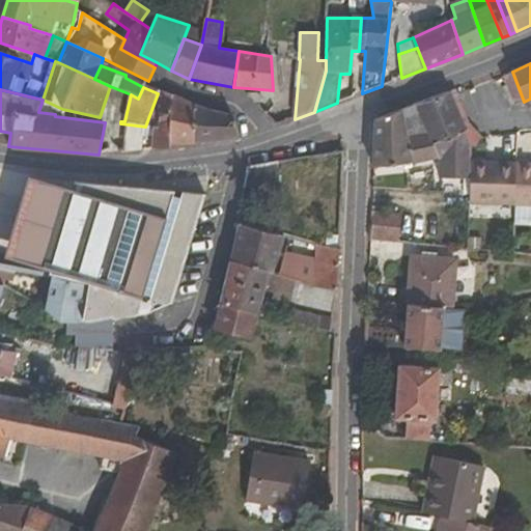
[(407,109),(414,120),(424,117),(430,134),(435,143),(465,132),(449,92),(407,109)]
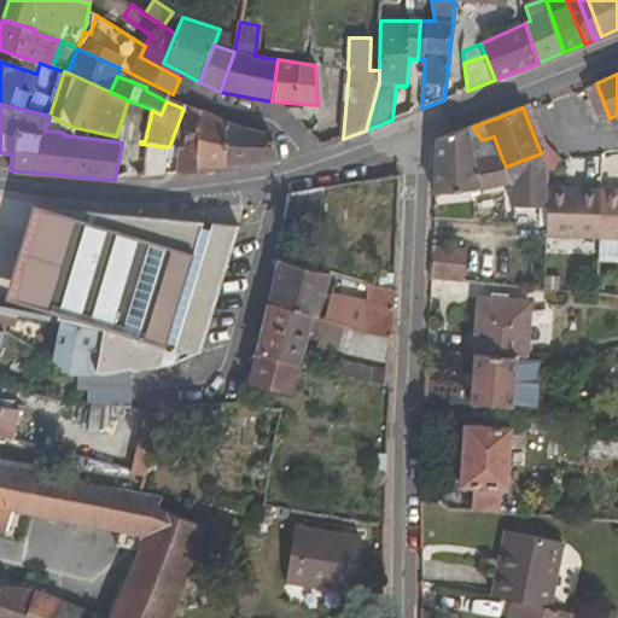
[(140,144),(139,151),(147,152),(144,178),(165,175),(167,163),(178,163),(178,174),(197,173),(199,170),(226,168),(226,123),(184,109),(169,147),(140,144)]
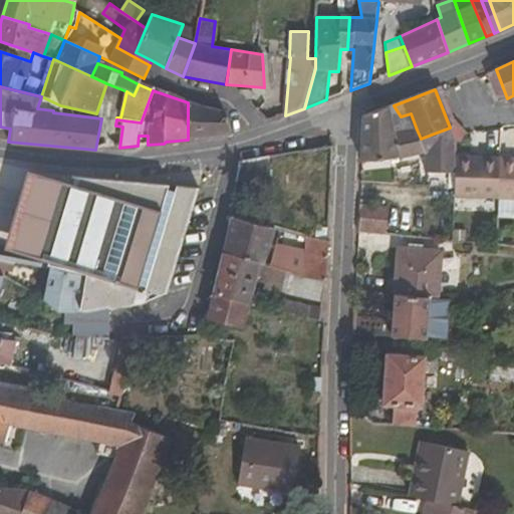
[(226,112),(188,102),(188,140),(232,136),(226,112)]
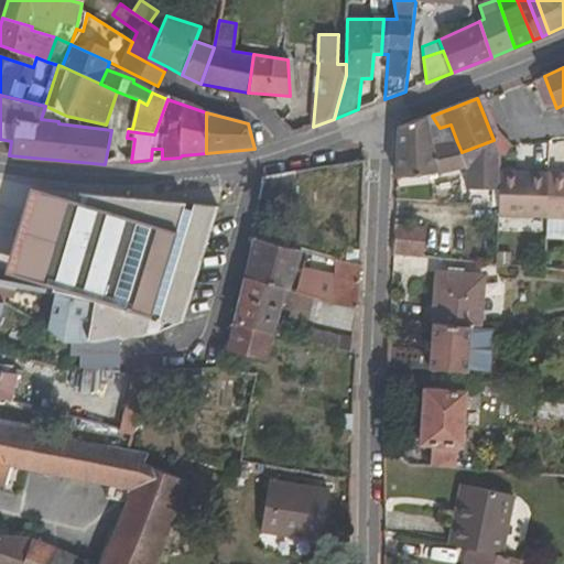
[(437,159),(435,147),(431,131),(440,128),(432,116),(398,128),(396,179),(465,170),(468,169),(500,155),(500,154),(494,140),(462,152),(437,159)]
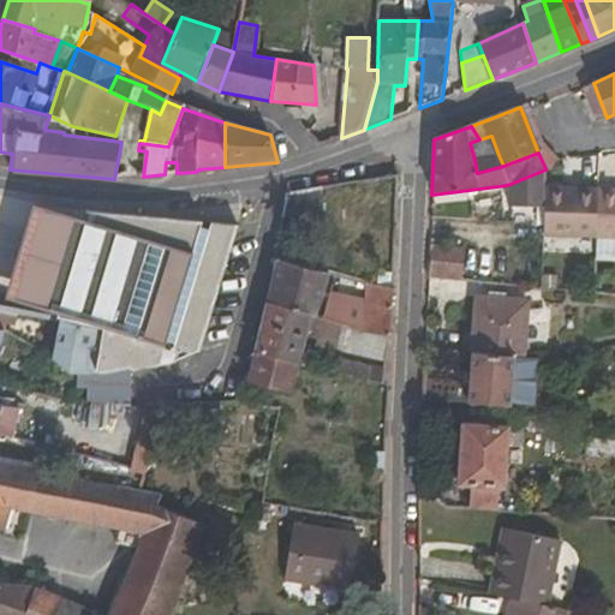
[(545,147),(538,153),(545,168),(550,169),(556,159),(545,147)]
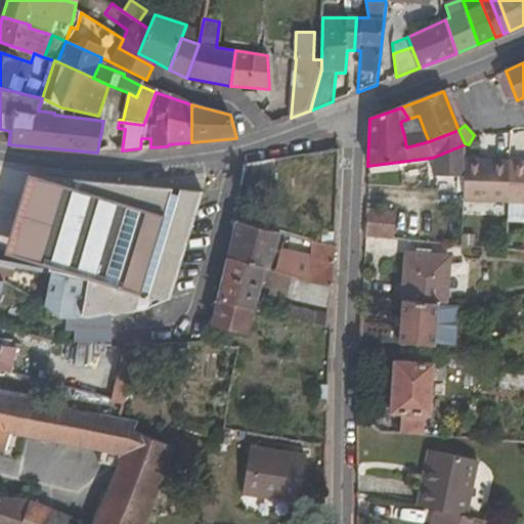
[(464,161),(465,144),(435,157),(434,176),(464,177),(464,161)]
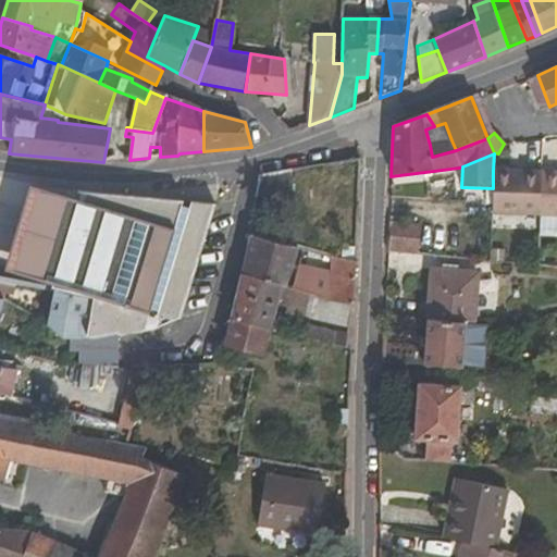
[(256,199),(291,200),(292,171),(260,176),(256,199)]
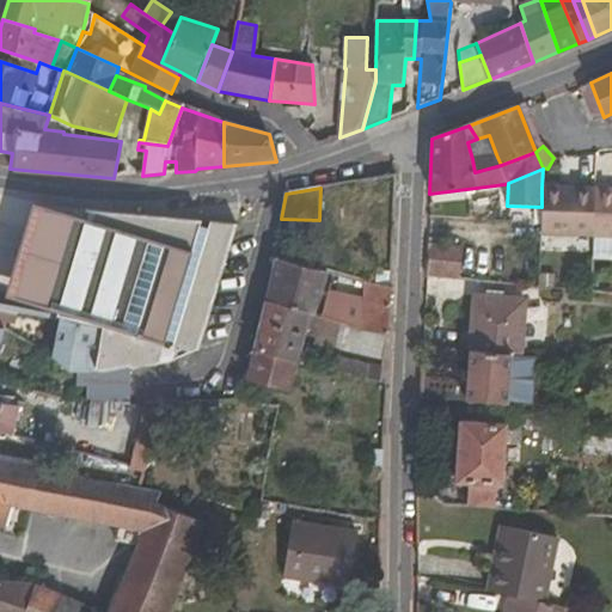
[(542,207),(540,236),(594,239),(597,190),(542,188),(542,207)]
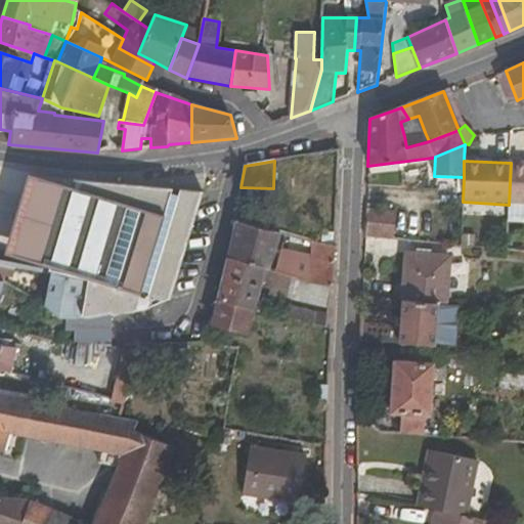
[(523,163),(511,163),(509,205),(523,205),(523,163)]
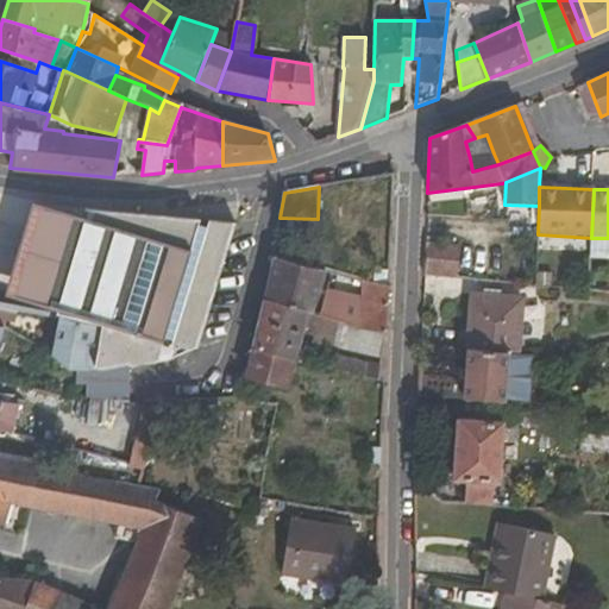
[(69,214),(38,314),(62,320),(101,328),(101,330),(100,345),(94,345),(95,371),(100,372),(154,364),(181,364),(199,347),(237,226),(209,223),(207,230),(199,230),(201,223),(121,214),(120,215),(123,217),(121,225),(69,214)]
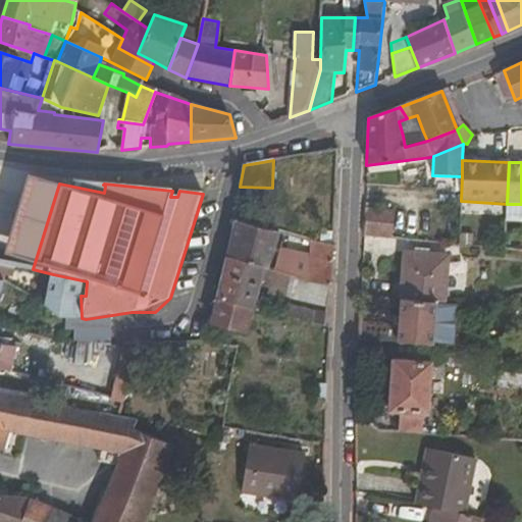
[(367,222),(396,225),(397,212),(368,210),(367,222)]
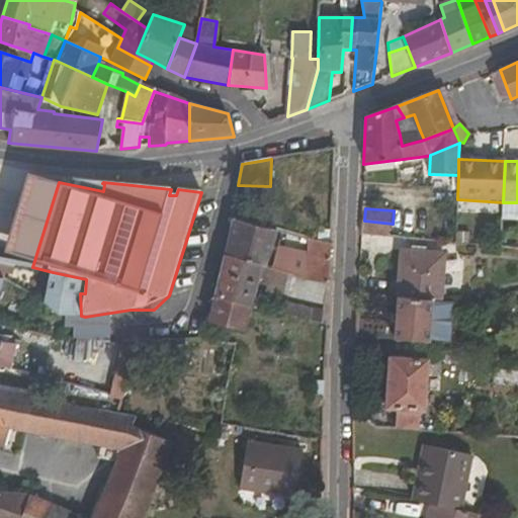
[(331,243),(309,238),(308,258),(287,254),(285,263),(270,259),(277,230),(232,220),(225,255),(326,284),(329,285),(331,243)]
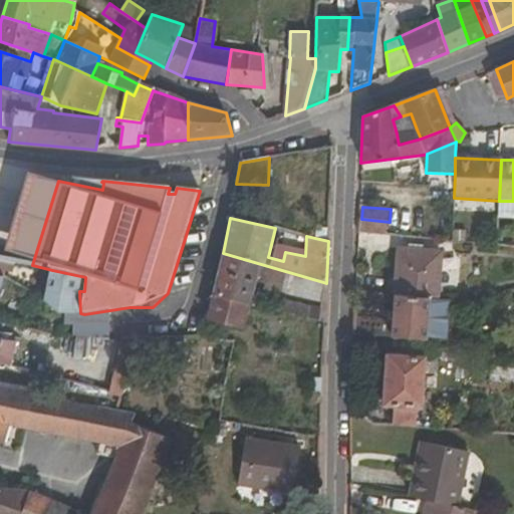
[(361,219),(360,231),(390,234),(390,222),(361,219)]
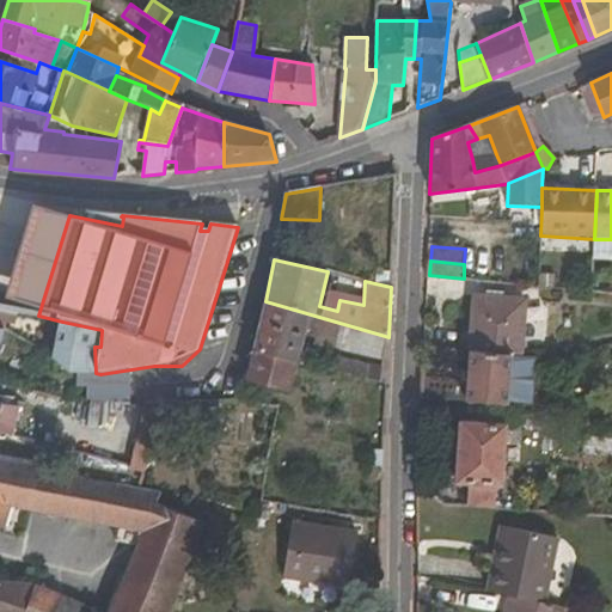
[(525,301),(476,298),(471,352),(512,355),(521,357),(525,301)]
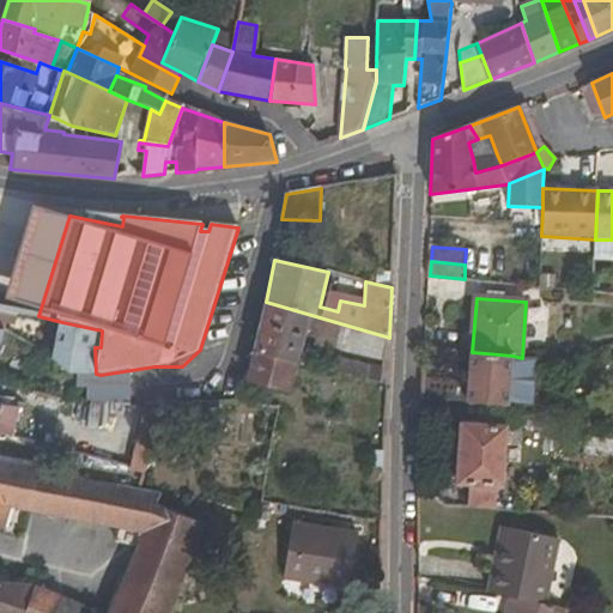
[(381,381),(382,369),(334,358),(337,350),(383,360),(386,337),(266,302),(254,351),(298,362),(370,381),(370,378),(381,381)]
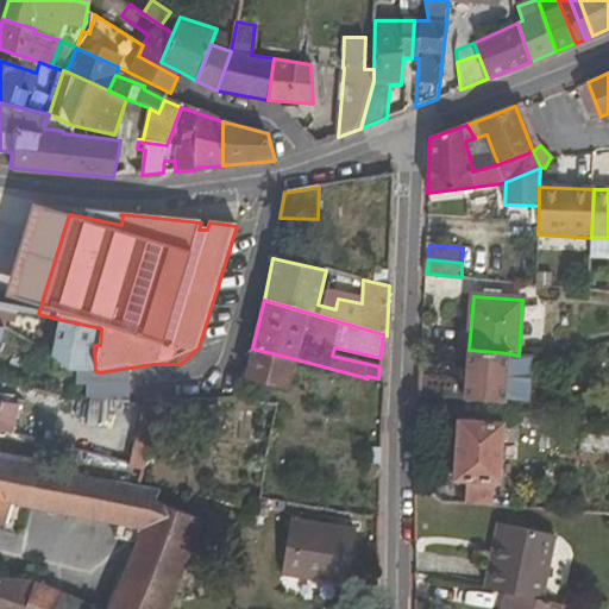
[(100,345),(101,330),(101,328),(62,320),(55,355),(87,370),(95,371),(94,345),(100,345)]
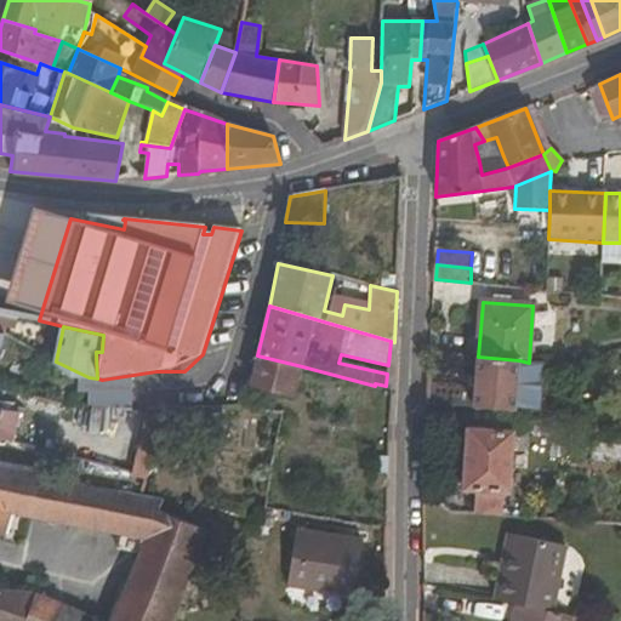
[(295,397),(302,366),(257,355),(251,386),(295,397)]
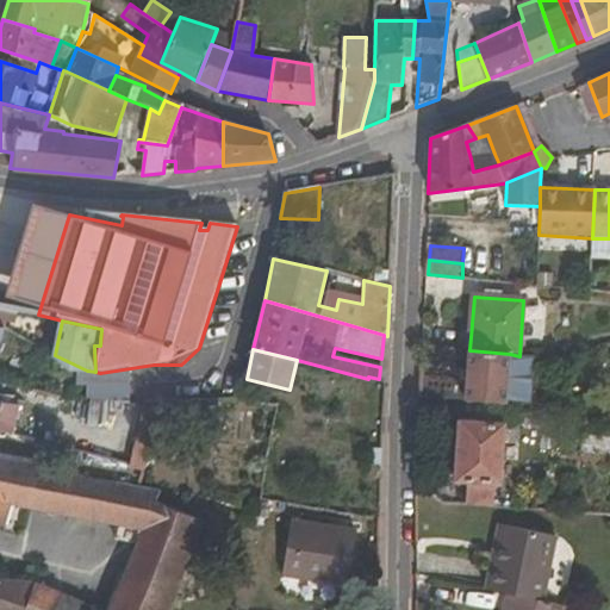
[(419,397),(506,403),(510,354),(470,350),(466,379),(421,377),(419,397)]
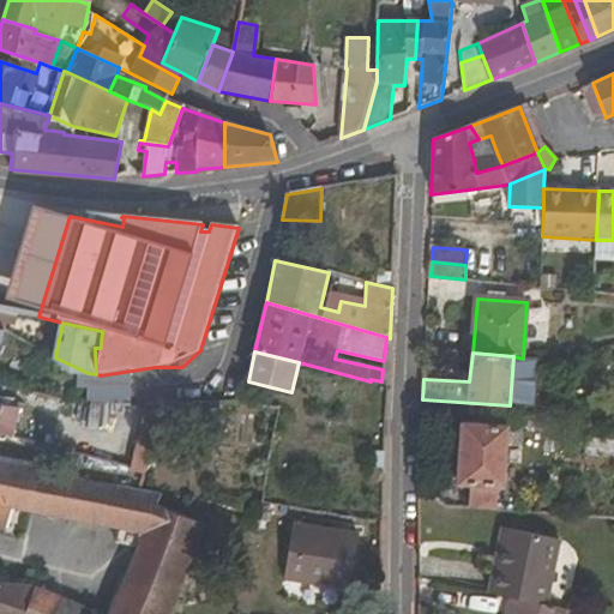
[(132,384),(103,390),(91,387),(89,402),(92,402),(88,427),(104,431),(110,404),(132,404),(132,384)]
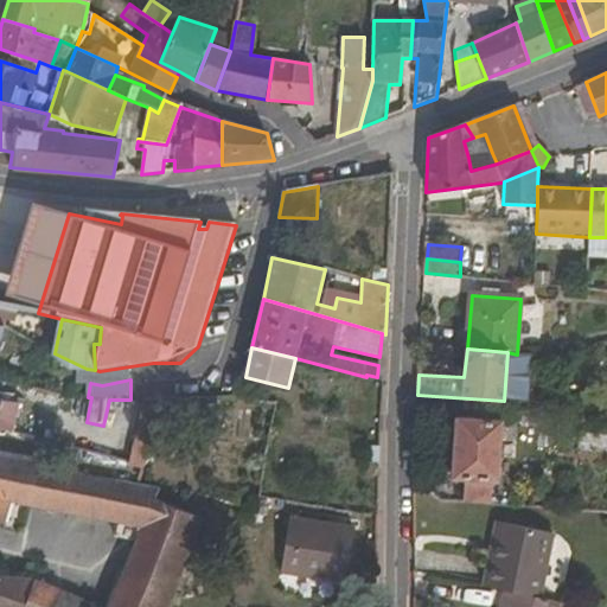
[(18,404),(0,398),(0,428),(13,433),(18,404)]
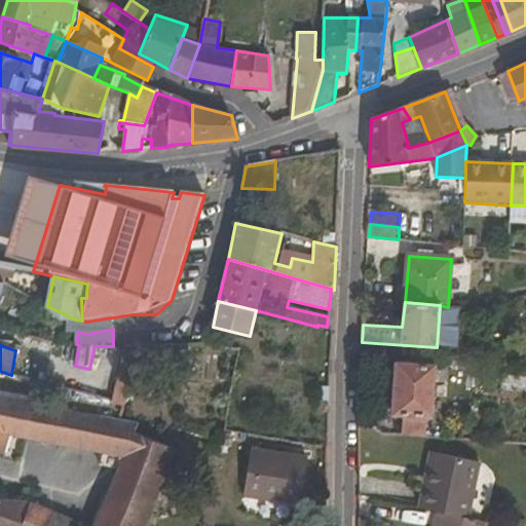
[(89,369),(75,366),(70,390),(112,402),(125,346),(113,346),(95,346),(89,369)]
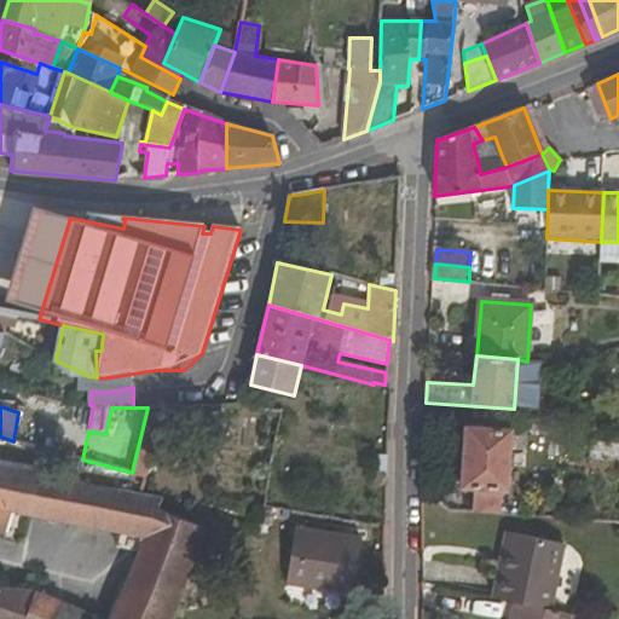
[(473,512),(502,514),(503,492),(509,492),(513,429),(466,426),(461,489),(474,489),(473,512)]
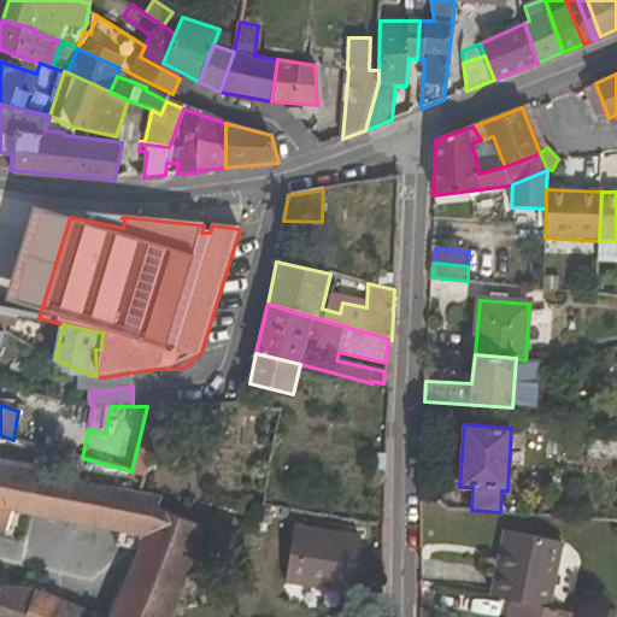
[(171,616),(206,526),(158,509),(162,497),(142,493),(0,465),(0,532),(6,533),(11,510),(142,538),(109,616),(171,616)]
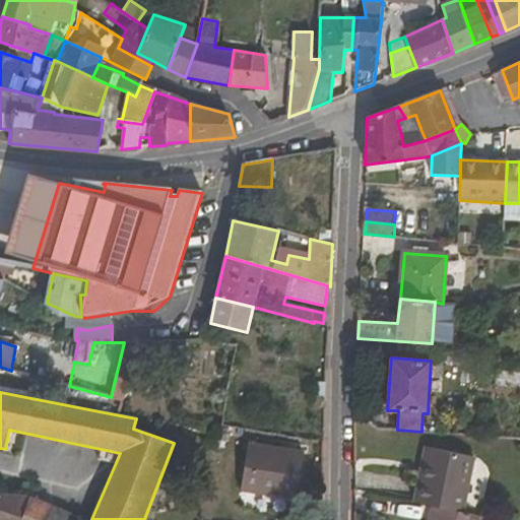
[(242,492),(296,500),(304,453),(250,444),(242,492)]
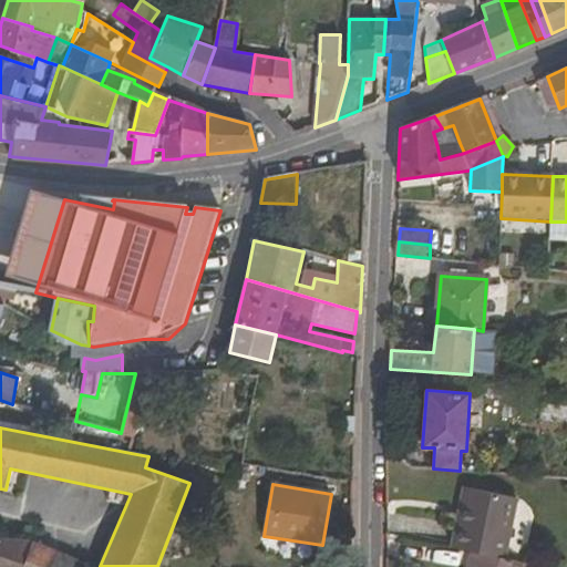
[(507,560),(518,500),(463,487),(450,548),(471,553),(507,560)]
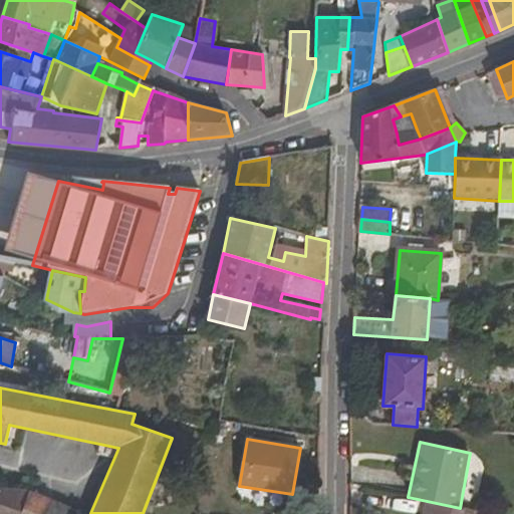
[(22,513),(29,492),(0,489),(0,513),(22,513)]
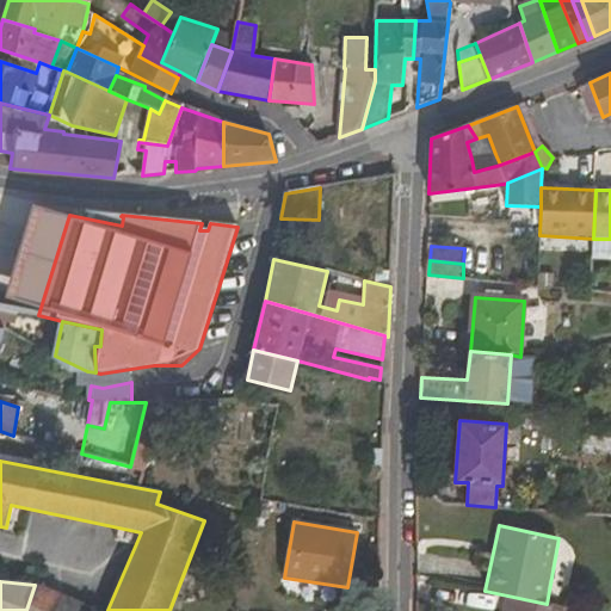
[(80,610),(84,604),(35,585),(26,610),(80,610)]
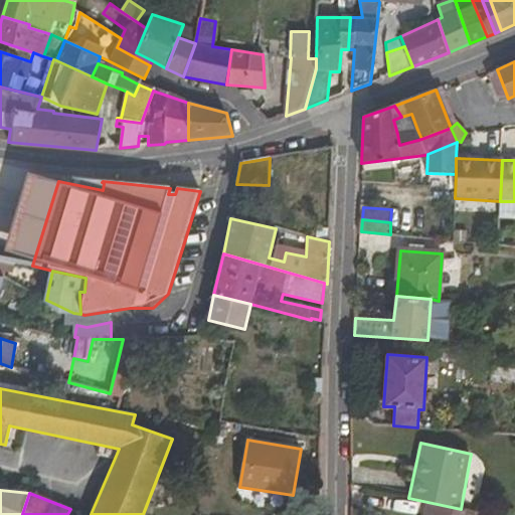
[(427,502),(422,514),(475,514),(477,513),(461,509),(427,502)]
